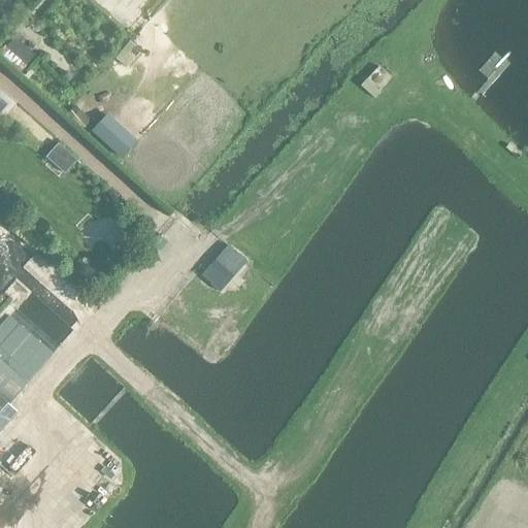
[(374,97),(380,91),(365,78),(360,85),(374,97)]
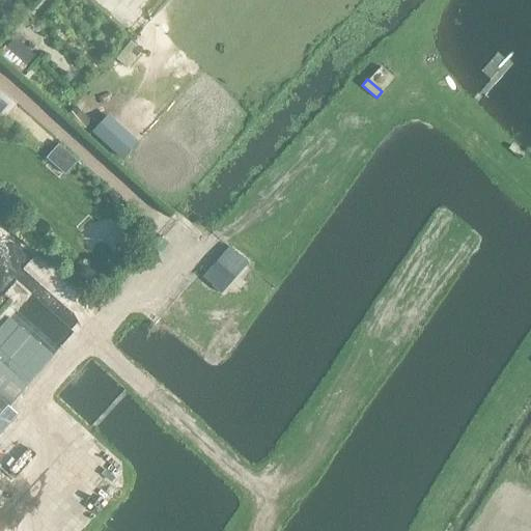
[(108,111),(92,127),(121,156),(137,139),(108,111)]
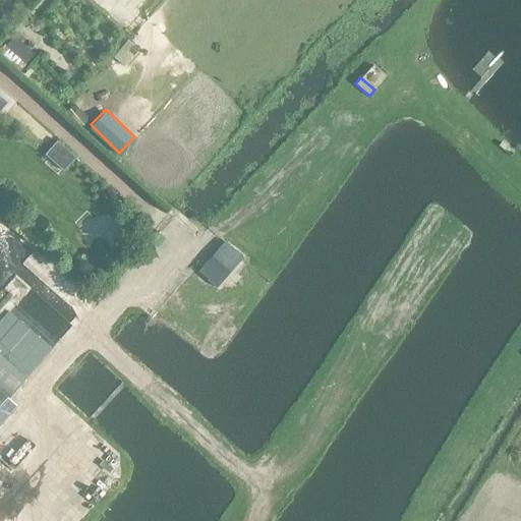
[(75,157),(57,139),(44,154),(63,171),(75,157)]
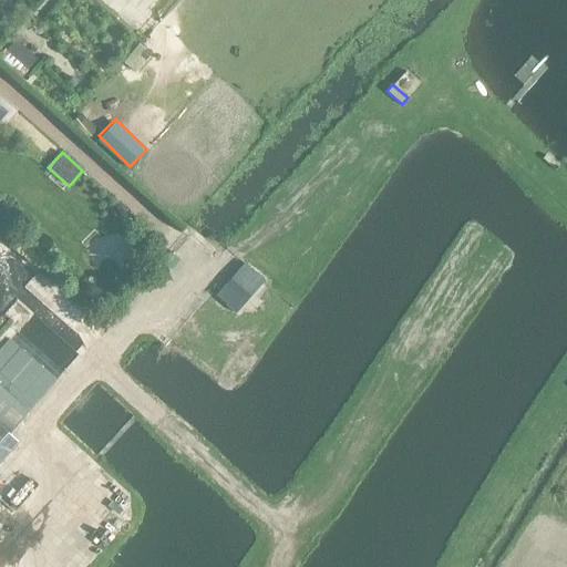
[(171,269),(179,259),(172,253),(163,263),(171,269)]
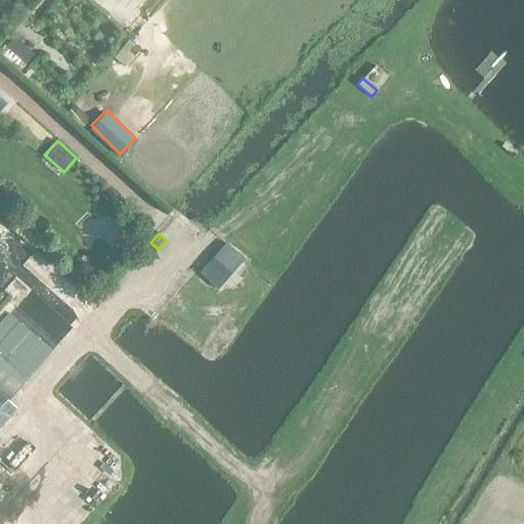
[(218,289),(245,259),(225,242),(199,272),(218,289)]
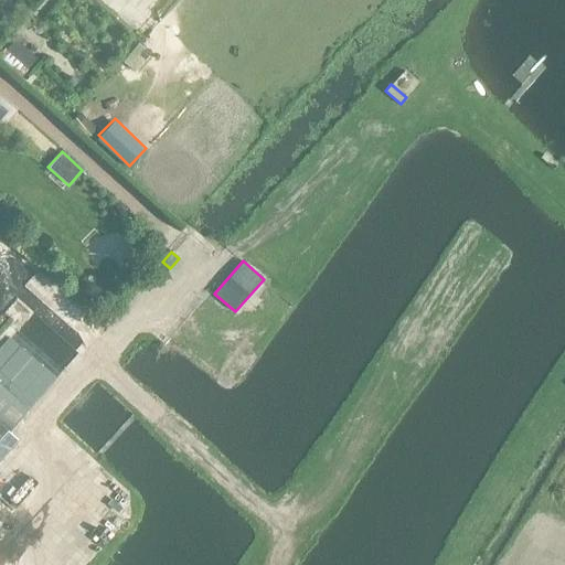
[(0,459),(18,440),(8,433),(55,377),(8,337),(0,345),(0,459)]
